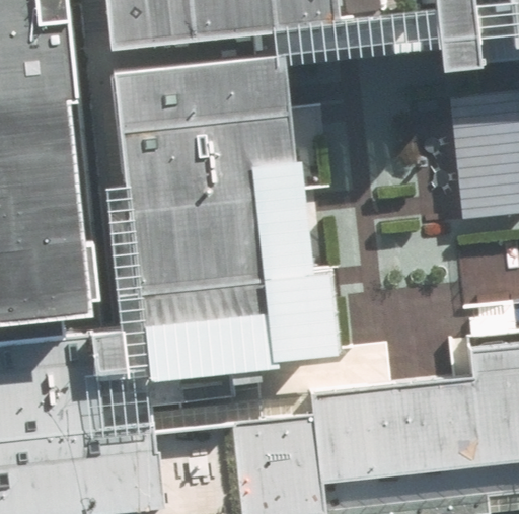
[(0,0),(0,315),(90,308),(62,0),(0,0)]
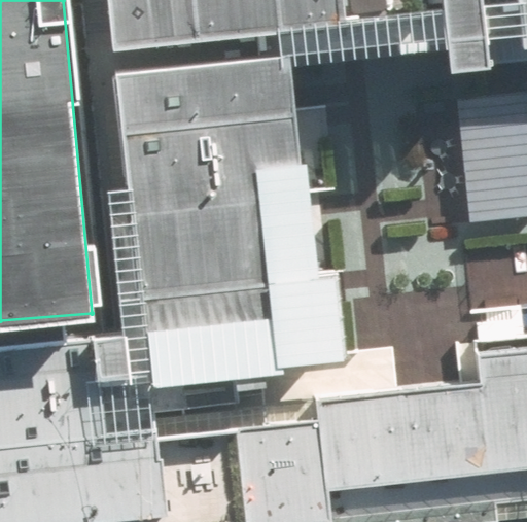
[(106,0),(111,47),(347,24),(346,21),(344,0),(106,0)]
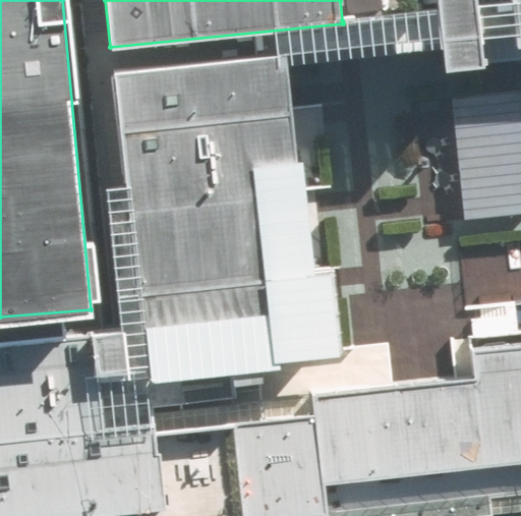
[(408,0),(340,0),(342,20),(410,13),(408,0)]
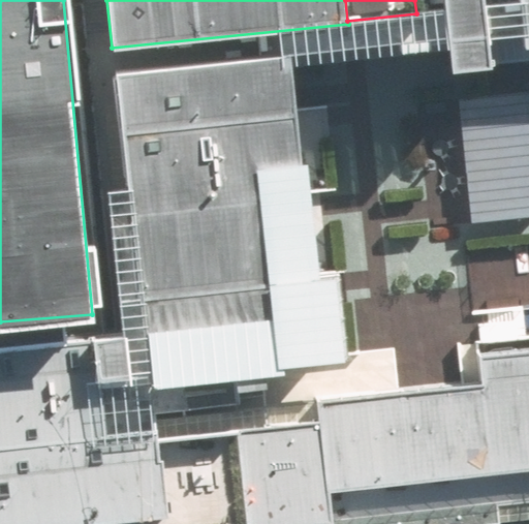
[(484,0),(442,0),(450,69),(491,65),(484,0)]
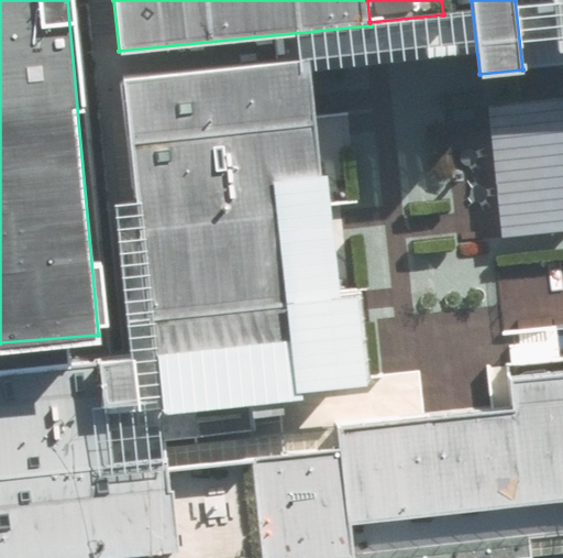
[(562,0),(553,0),(560,54),(562,53),(562,0)]
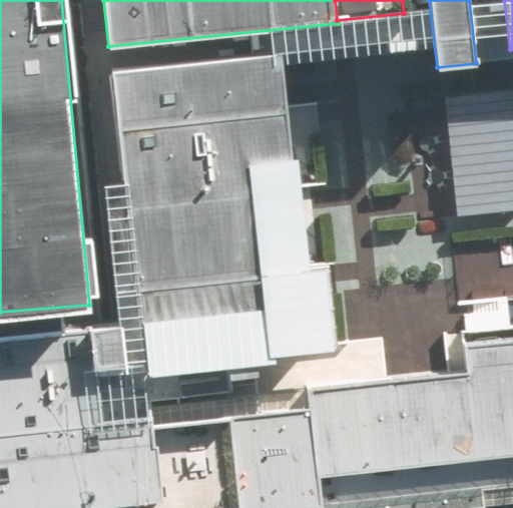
[(111,71),(148,365),(284,348),(260,155),(294,150),(281,50),(111,71)]
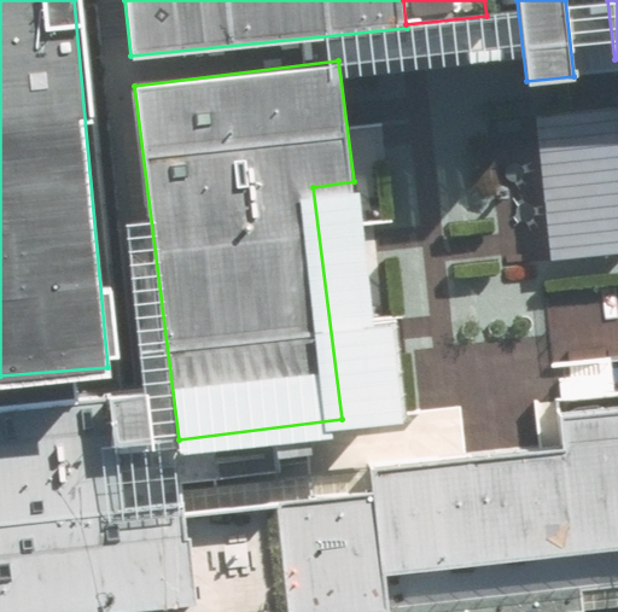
[(0,525),(164,506),(149,373),(0,390),(0,525)]
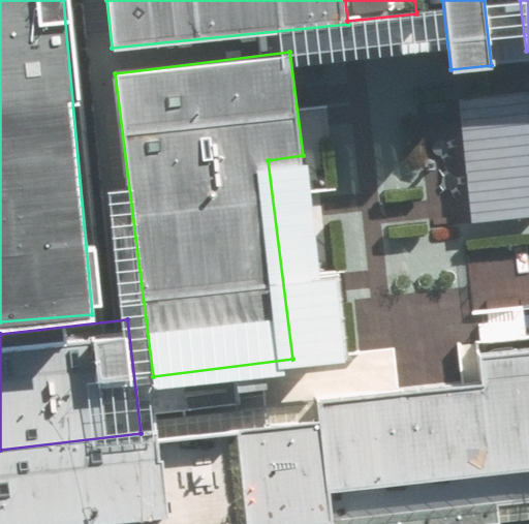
[(528,523),(528,356),(477,363),(480,386),(317,406),(319,424),(331,523),(528,523)]
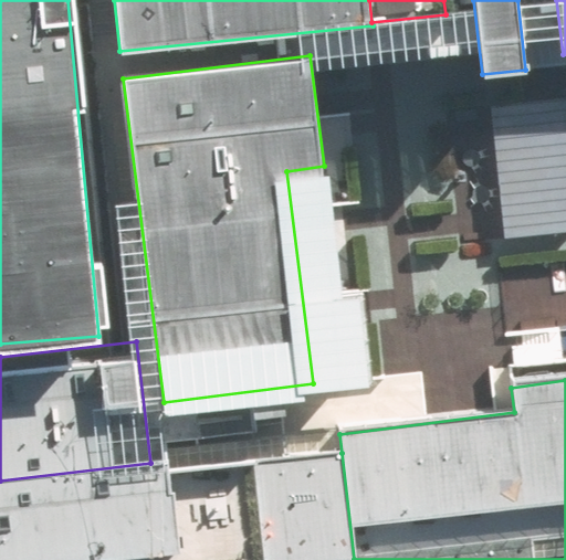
[(354,559),(342,453),(153,476),(161,559),(354,559)]
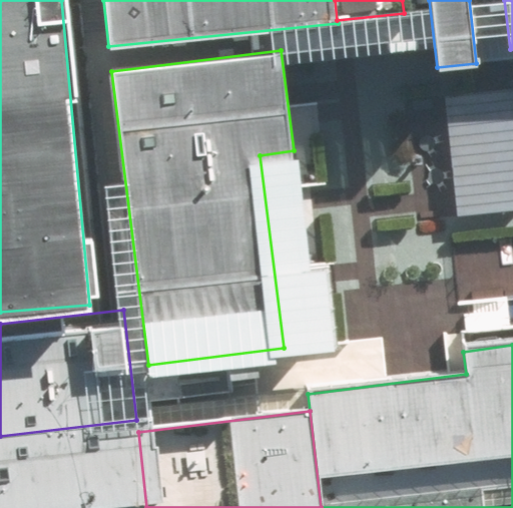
[(146,507),(138,432),(136,420),(0,436),(0,507),(146,507)]
